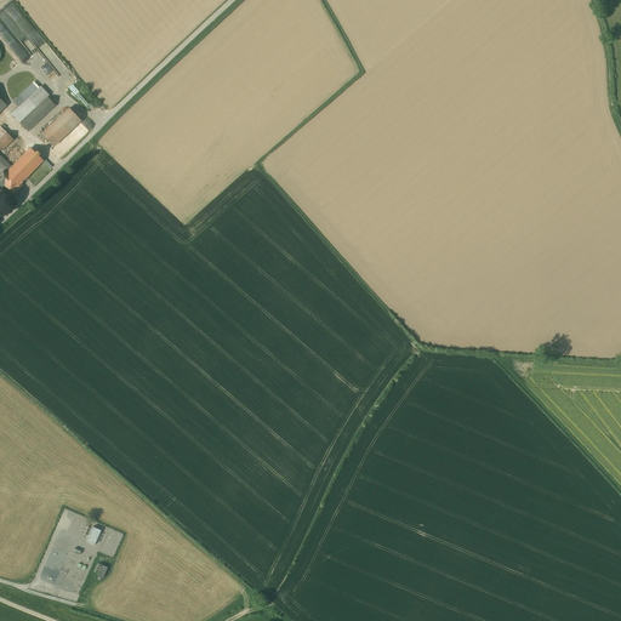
[(0,17),(0,33),(7,43),(12,39),(13,41),(17,38),(0,17)]
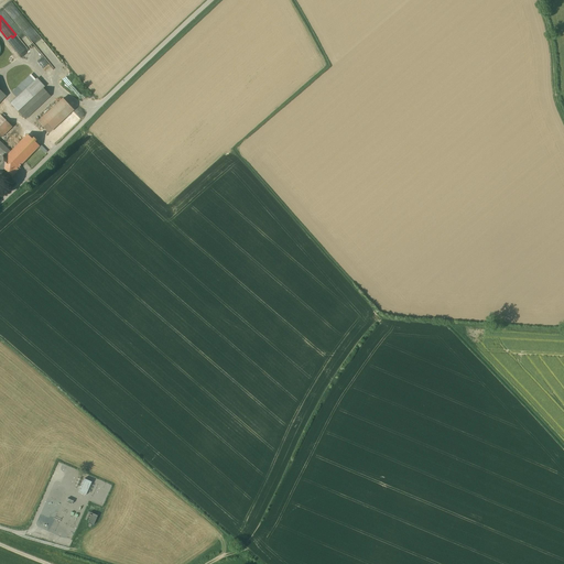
[(55,69),(63,64),(50,49),(43,54),(55,69)]
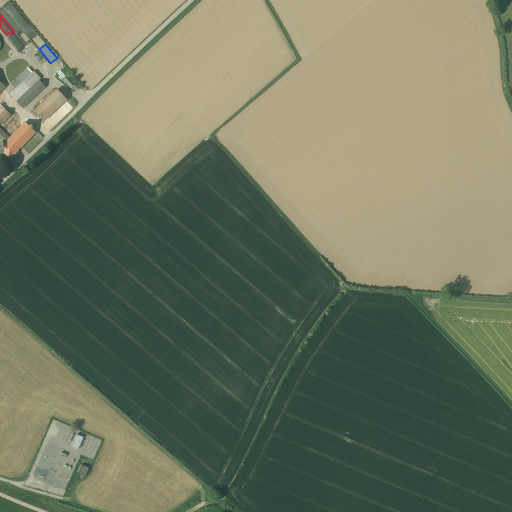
[(48,84),(36,71),(12,94),(23,106),(48,84)]
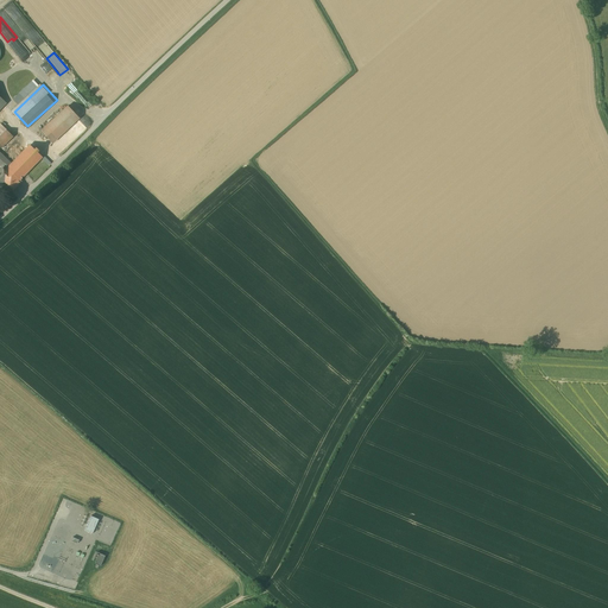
[(78,115),(68,105),(42,130),(52,140),(78,115)]
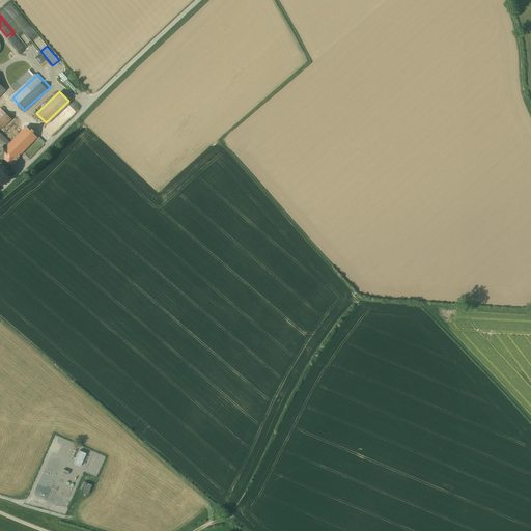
[(0,127),(10,117),(0,105),(0,127)]
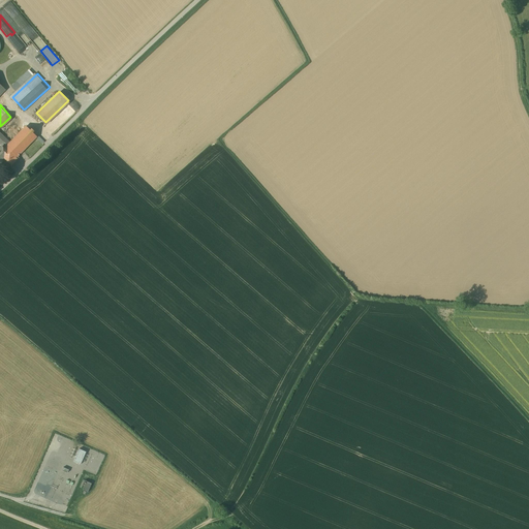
[(39,136),(27,124),(9,141),(6,138),(0,144),(0,158),(5,154),(12,162),(39,136)]
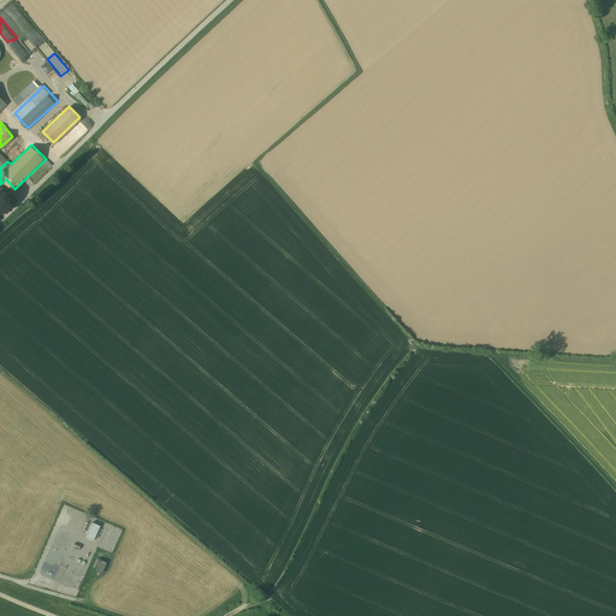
[(92,522),(86,537),(94,540),(100,526),(92,522)]
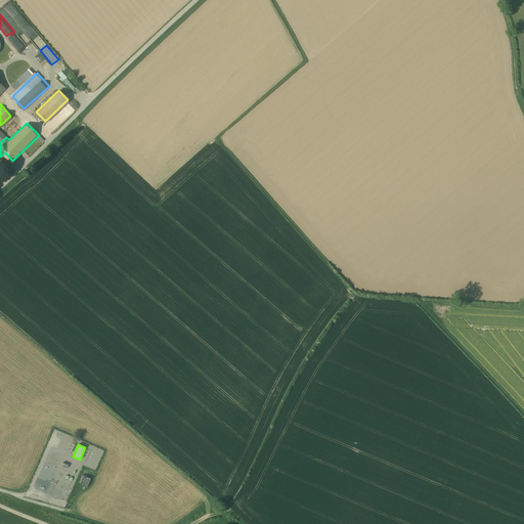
[(85,476),(81,484),(87,487),(90,479),(85,476)]
